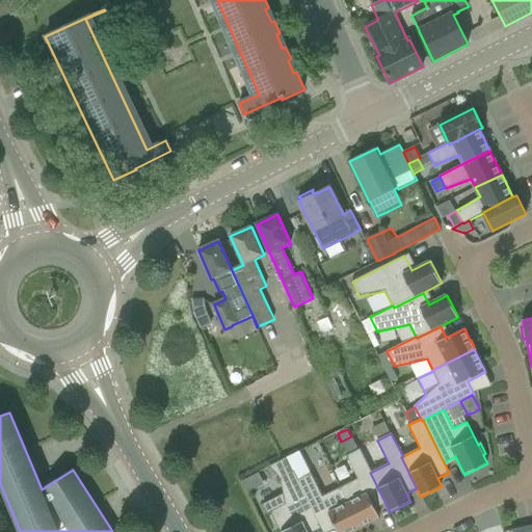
[(357,479),(340,487),(360,527),(379,517),(375,508),(386,503),(370,473),(372,472),(361,449),(346,456),(357,479)]
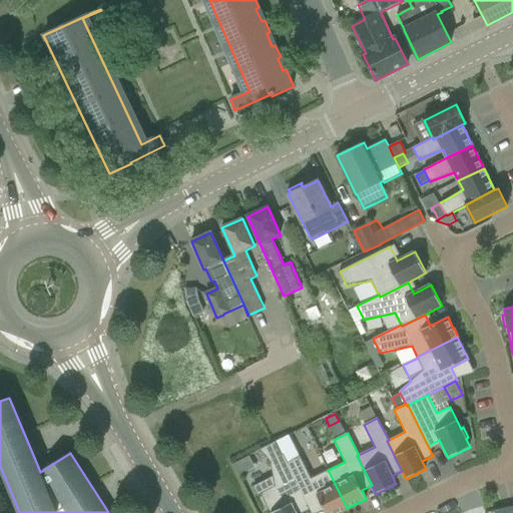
[(274,477),(253,487),(264,508),(268,506),(271,512),(298,512),(297,511),(308,506),(287,464),(288,463),(284,454),(283,455),(277,442),(260,450),(271,461),(274,477)]
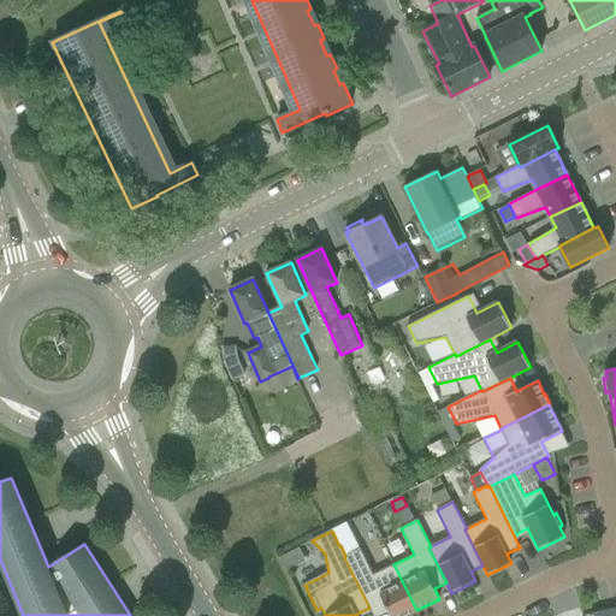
[(286,572),(307,562),(300,548),(280,557),(286,572)]
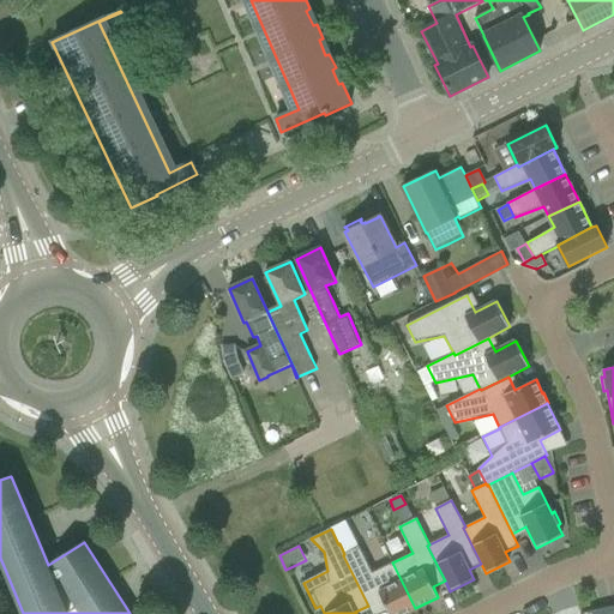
[(380,613),(389,611),(390,613),(403,613),(415,608),(392,563),(373,573),(360,547),(344,554),(343,555),(368,606),(372,613),(380,613)]
